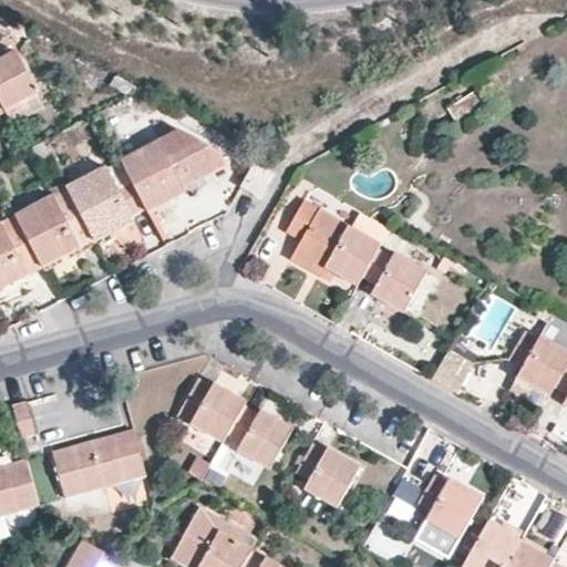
[(0,111),(4,110),(37,93),(16,51),(0,59),(0,111)]
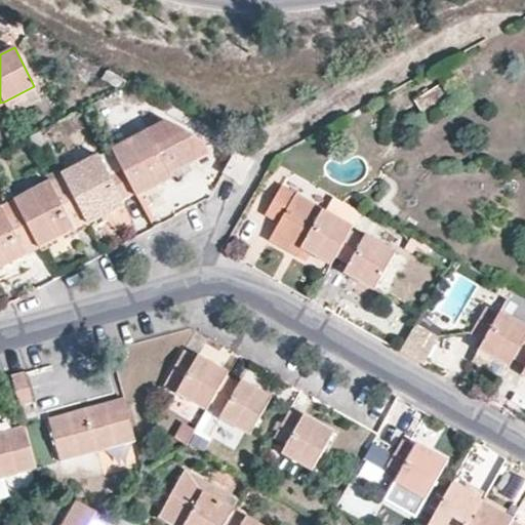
[(441,81),(412,99),(421,112),(449,94),(449,93),(441,81)]
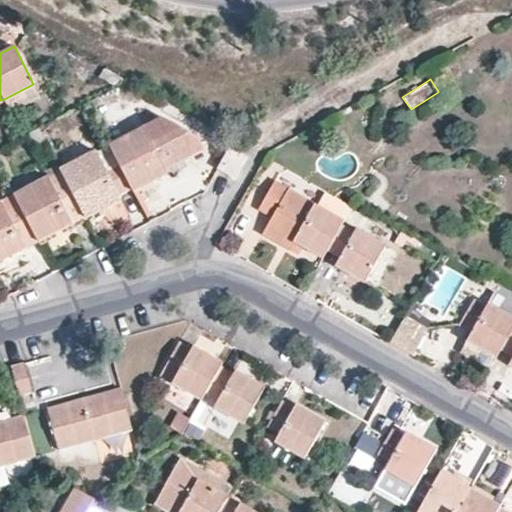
[(33,84),(4,99),(10,112),(40,96),(33,84)]
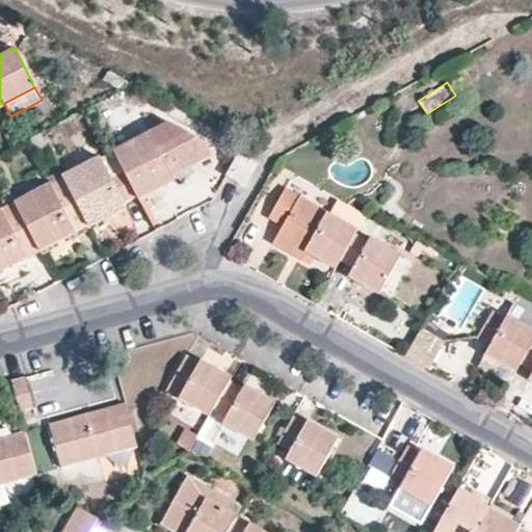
[(169,121),(151,110),(116,129),(115,150),(169,121)]
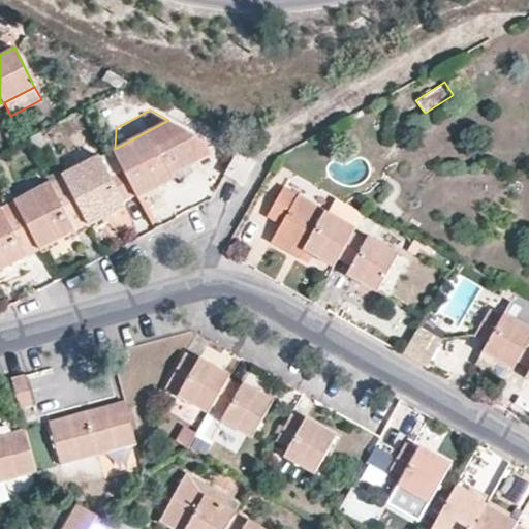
[(168,120),(115,149),(112,150),(113,152),(136,194),(137,197),(173,180),(170,176),(211,154),(204,141),(168,120)]
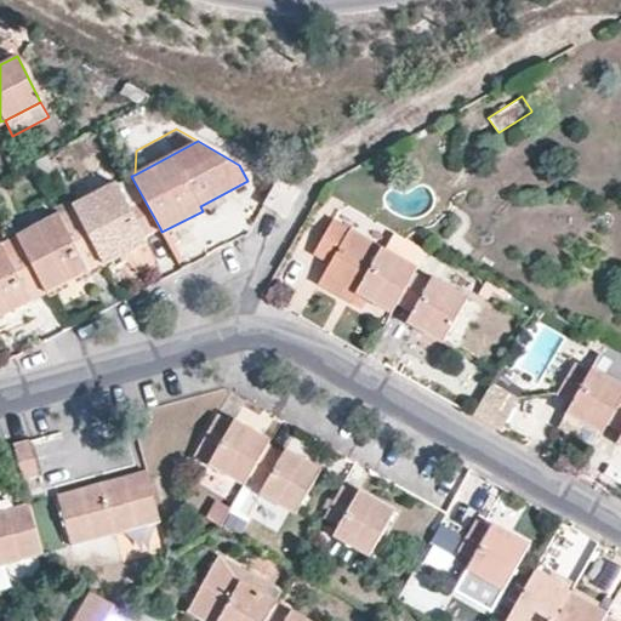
[(47,154),(33,163),(40,178),(56,170),(47,154)]
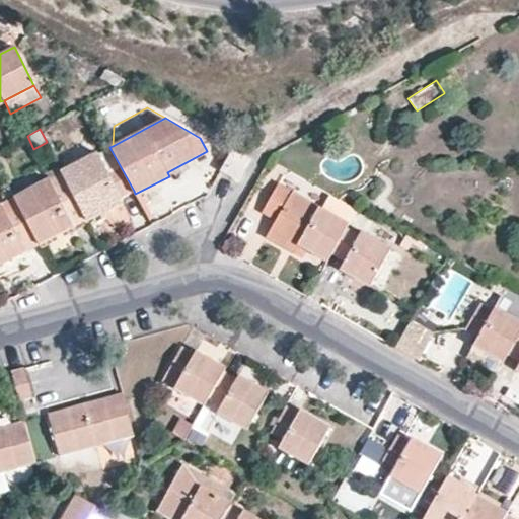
[(97,153),(62,171),(86,219),(121,201),(120,199),(134,191),(110,149),(99,155),(97,153)]
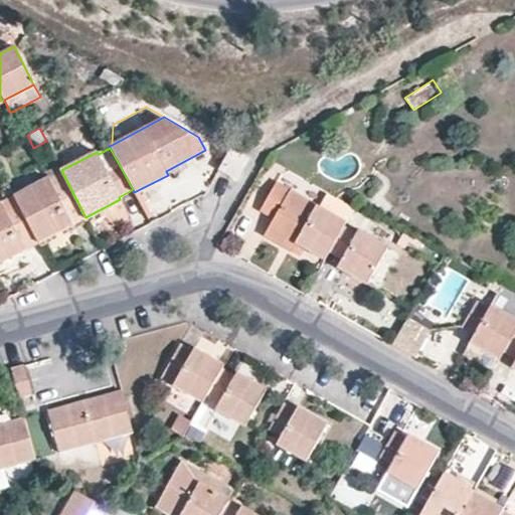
[(247,160),(231,151),(220,169),(235,179),(247,160)]
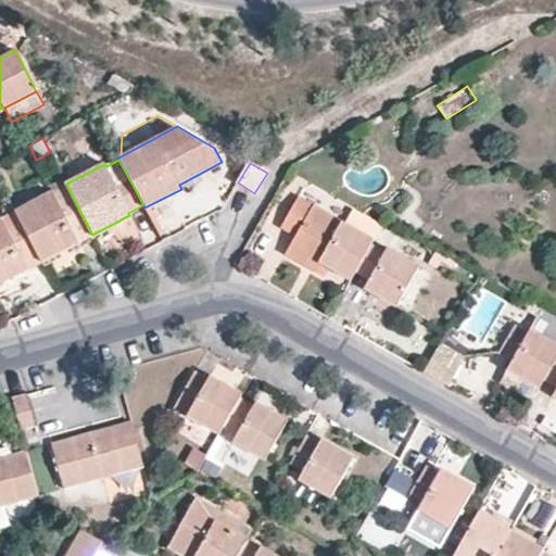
[(66,184),(13,212),(40,263),(92,235),(66,184)]
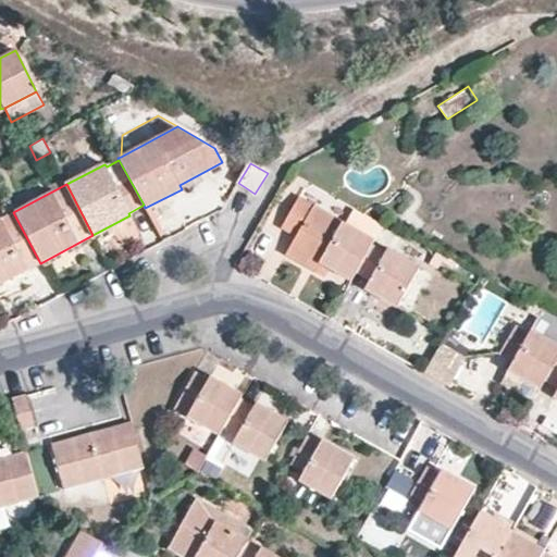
[(190,206),(182,189),(145,208),(153,225),(190,206)]
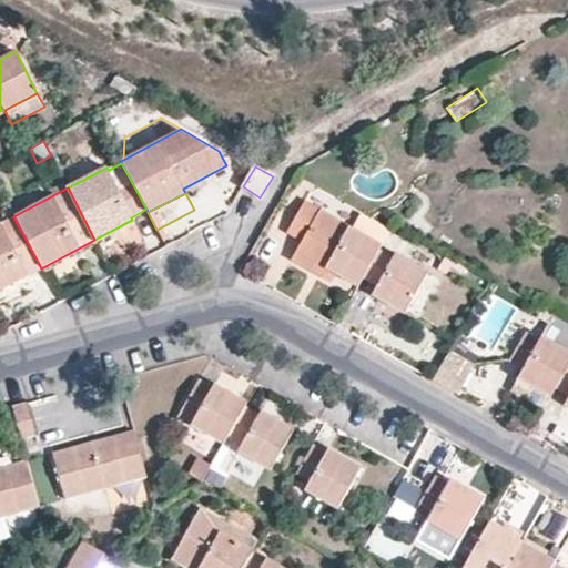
[(331,272),(357,286),(363,276),(377,250),(381,245),(302,200),(284,230),(298,239),(287,256),(308,269),(313,262),(331,272)]
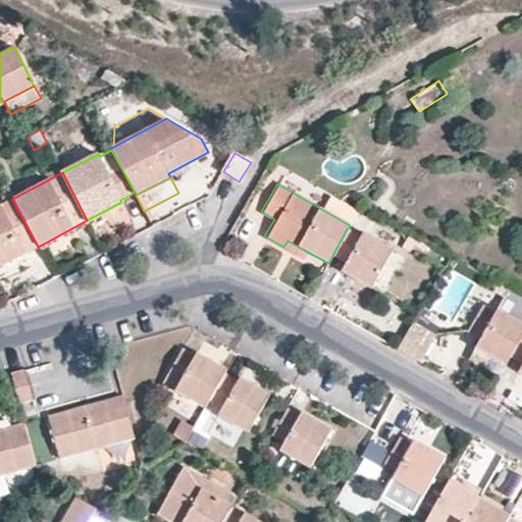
[(12,199),(0,205),(0,265),(38,247),(12,199)]
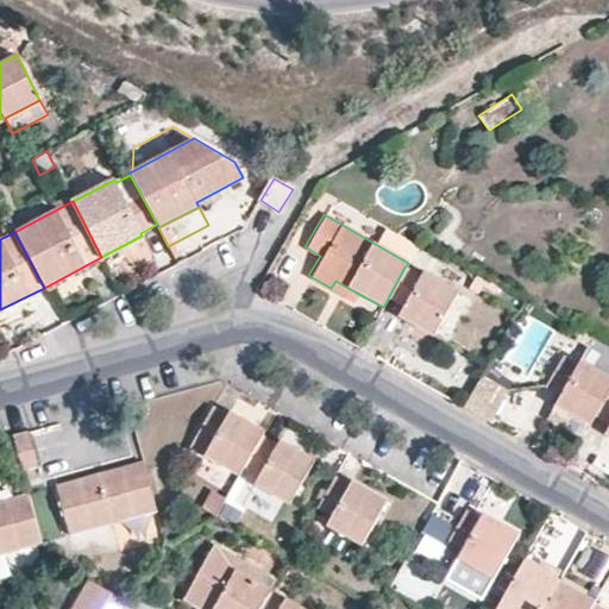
[(405,268),(389,296),(405,306),(399,316),(433,336),(457,292),(424,272),(421,277),(405,268)]
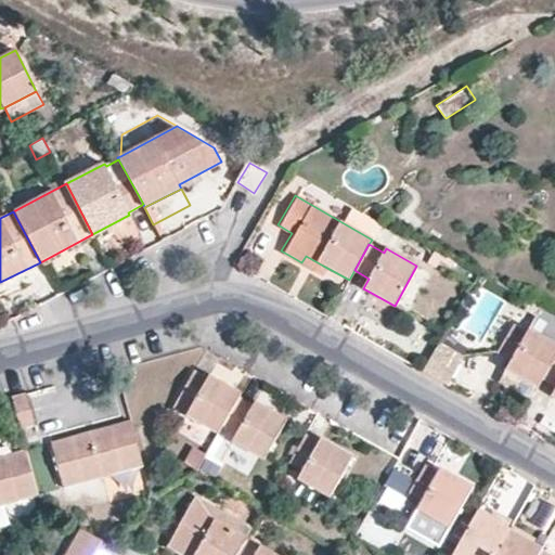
[(306,256),(301,262),(319,273),(323,266),(306,256)]
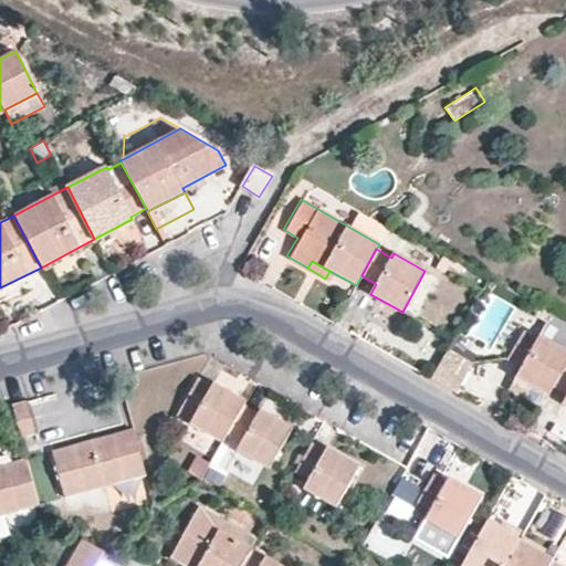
[(552,313),(542,306),(538,312),(548,318),(552,313)]
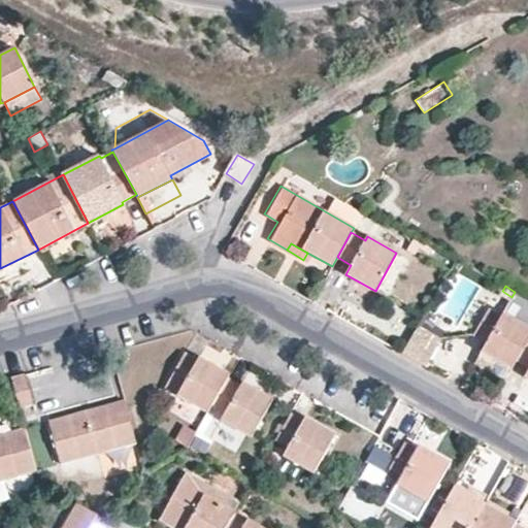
[(512,297),(503,312),(527,326),(527,299),(515,292),(512,297)]
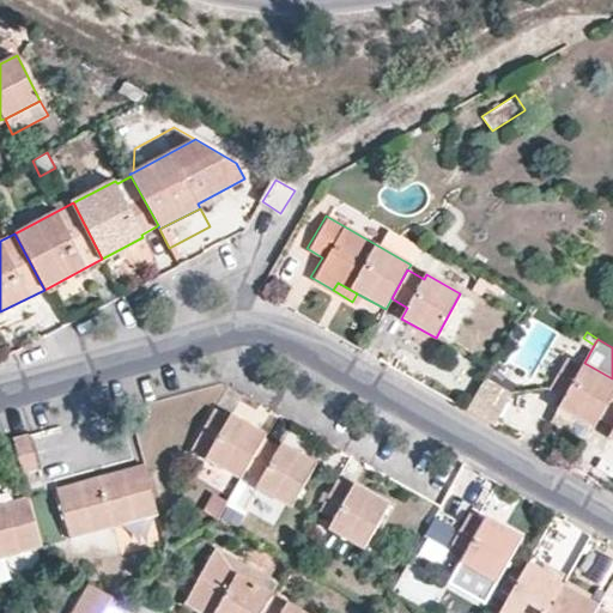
[(600,417),(612,392),(612,378),(584,364),(581,369),(566,359),(551,388),(564,396),(558,407),(594,426),(600,417)]
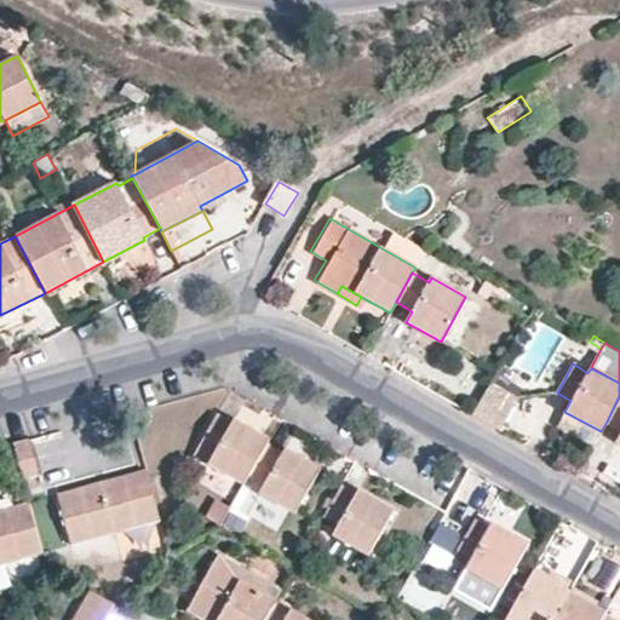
[(516,395),(489,380),(471,414),(497,429),(516,395)]
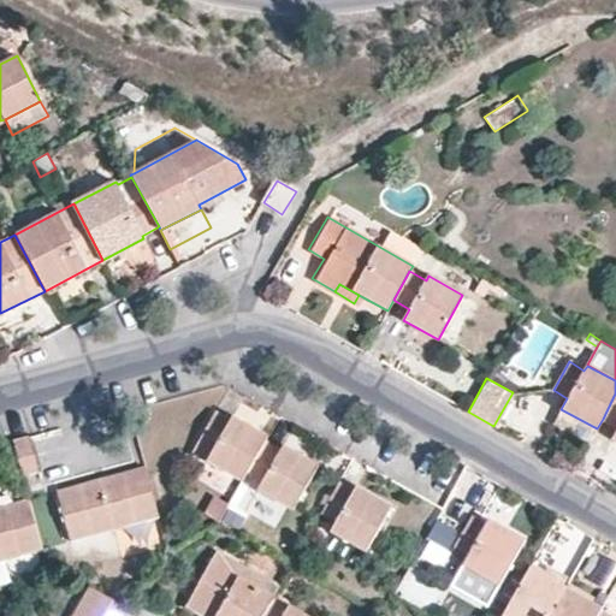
[(615,394),(603,419),(615,427),(615,430),(612,439),(615,440),(615,394)]
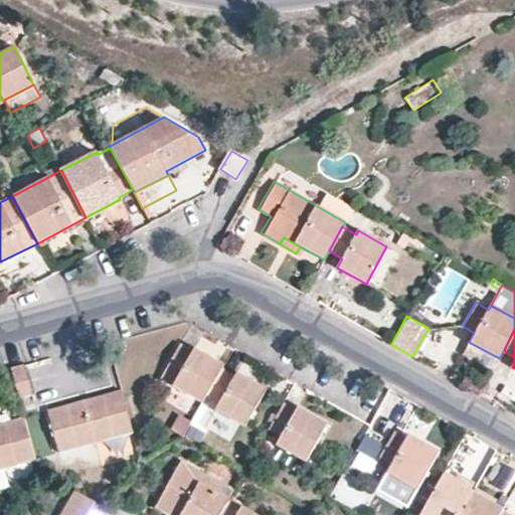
[(499,358),(469,342),(462,355),(491,372),(499,358)]
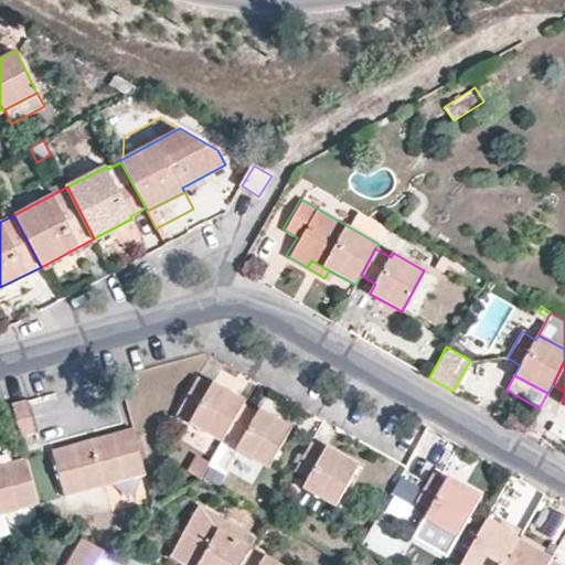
[(227,432),(243,404),(245,398),(214,380),(212,385),(198,377),(177,416),(222,441),(227,432)]
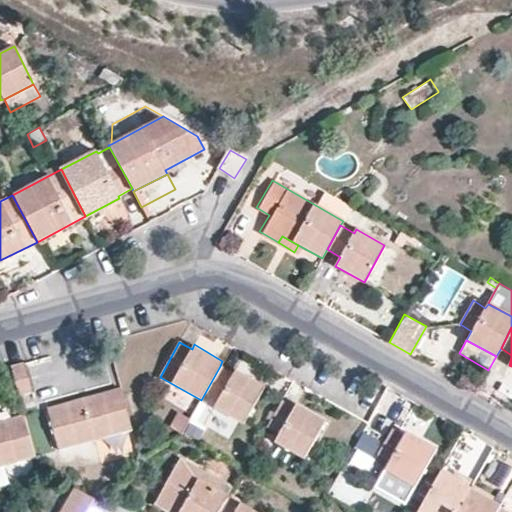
[(23,363),(11,366),(19,396),(31,393),(23,363)]
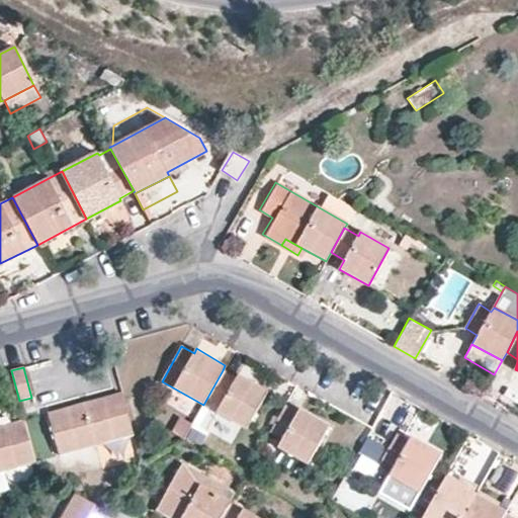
[(223,370),(208,396),(222,404),(217,412),(246,429),(268,390),(240,374),(237,378),(223,370)]
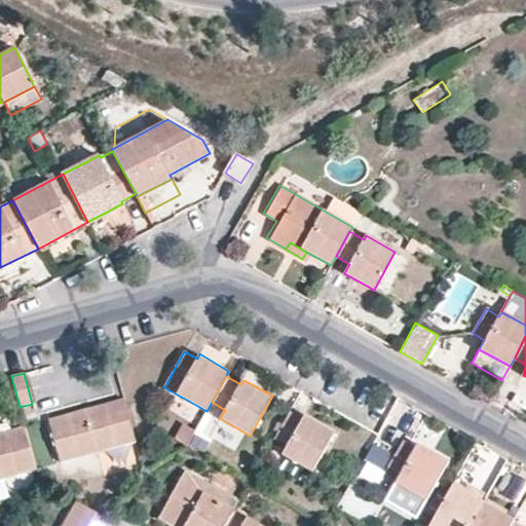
[(137,441),(124,399),(48,420),(53,439),(61,461),(61,462),(137,441)]
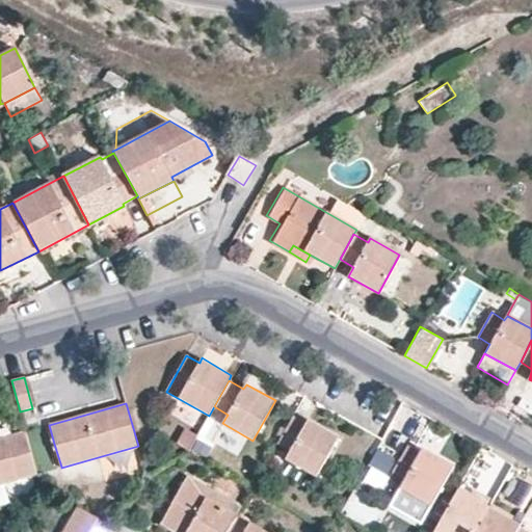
[(292,416),(277,443),(290,450),(286,458),(316,476),(339,437),(308,420),(306,424),(292,416)]
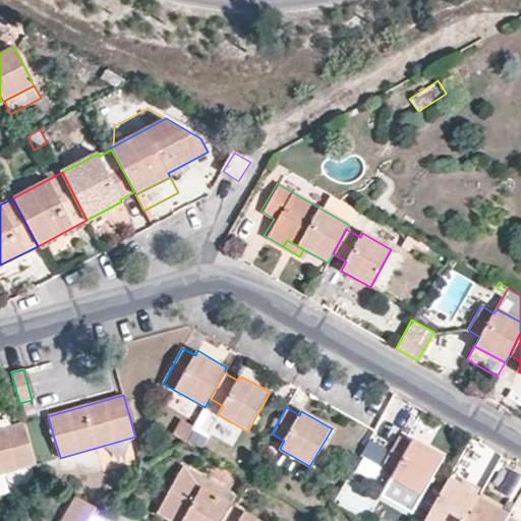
[(228,441),(235,424),(205,413),(198,429),(228,441)]
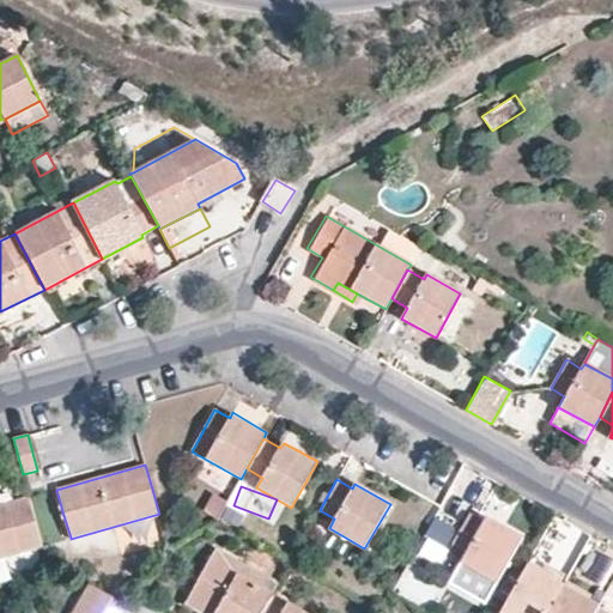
[(211,495),(204,514),(224,520),(230,501),(211,495)]
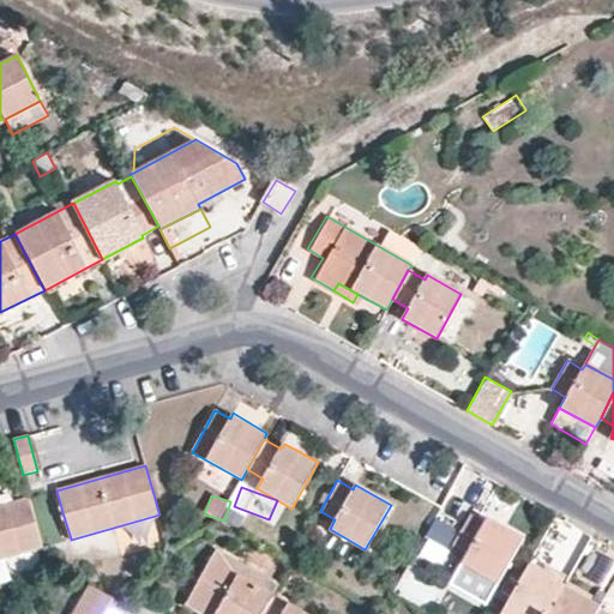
[(0,558),(38,548),(43,547),(29,498),(0,505),(0,558)]
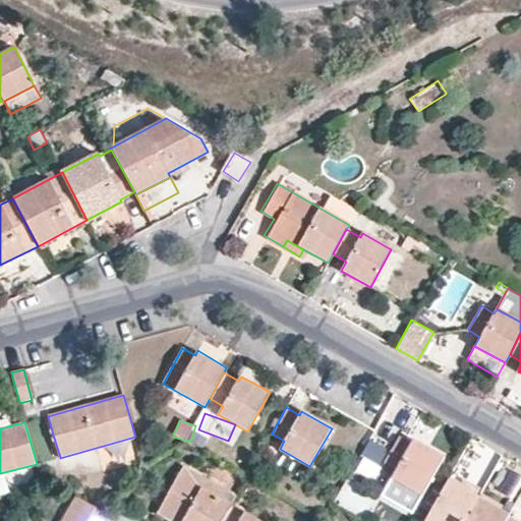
[(399,435),(384,462),(397,470),(392,477),(421,494),(443,456),(414,439),(411,443),(399,435)]
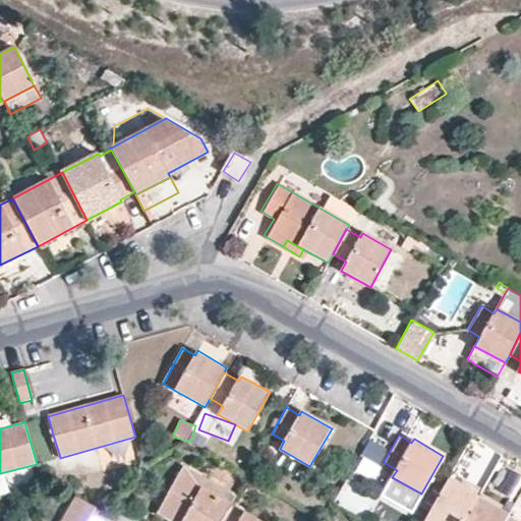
[(33,465),(5,473),(7,477),(9,481),(17,484),(27,482),(33,475),(33,465)]
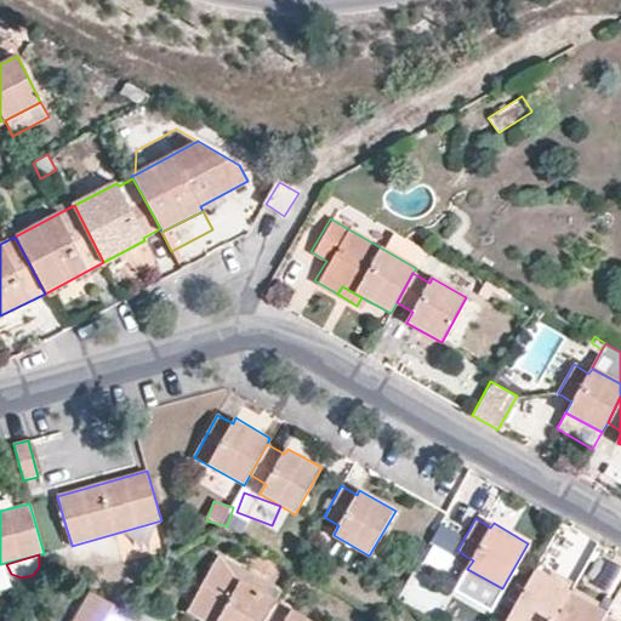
[(263,620),(275,602),(262,594),(240,581),(246,570),(220,556),(188,611),(204,620),(263,620)]
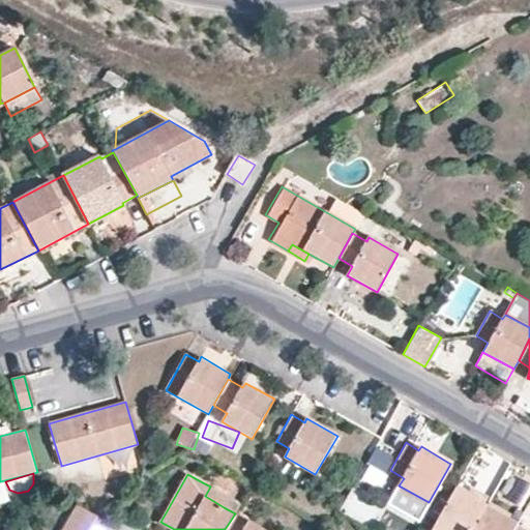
[(230,498),(210,487),(205,496),(224,507),(230,498)]
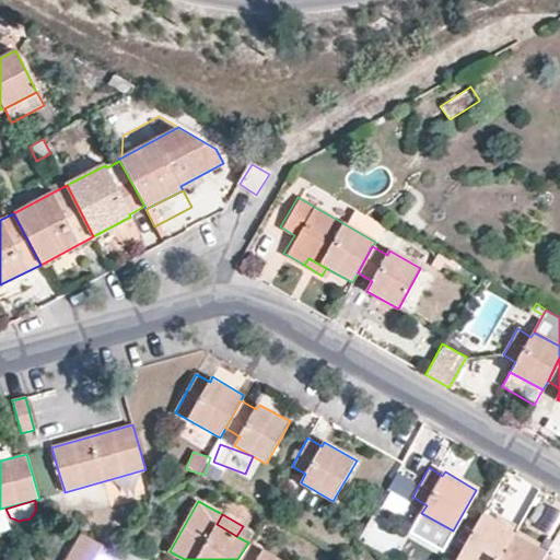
[(497,559),(513,533),(480,514),(454,559),(455,559),(497,559)]
